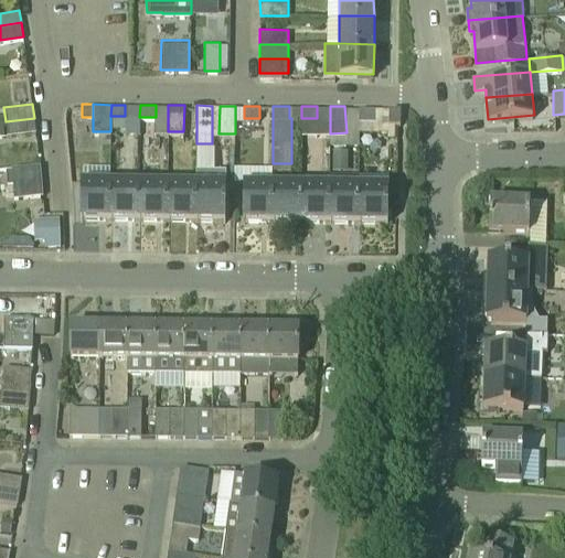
[(359,118),(374,118),(374,106),(359,107),(359,118)]
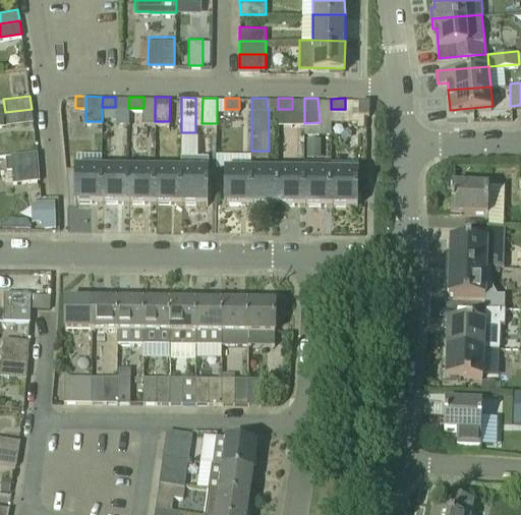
[(358,113),(367,113),(369,113),(369,99),(358,98),(358,113)]
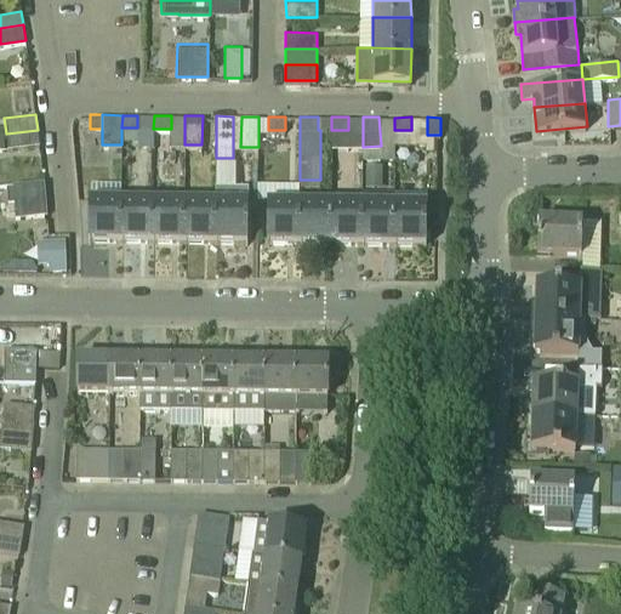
[(38,130),(6,134),(7,148),(40,145),(38,130)]
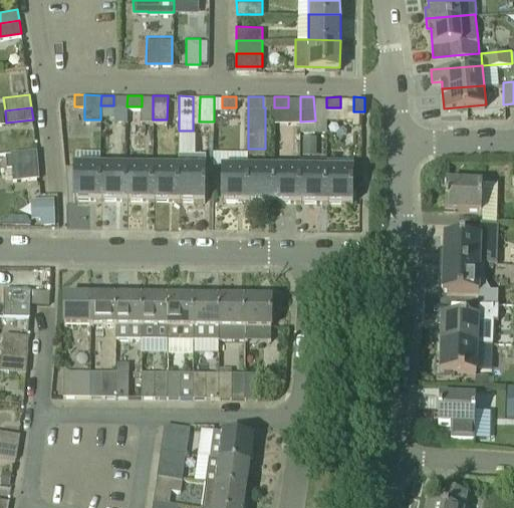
[(302,154),(316,154),(316,135),(302,135),(302,154)]
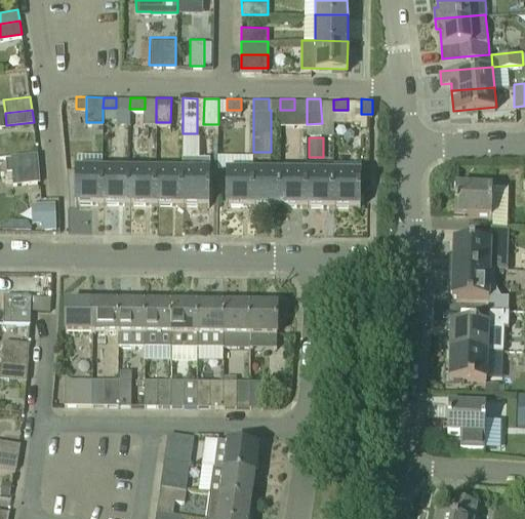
[(38,151),(10,154),(12,182),(39,180),(38,151)]
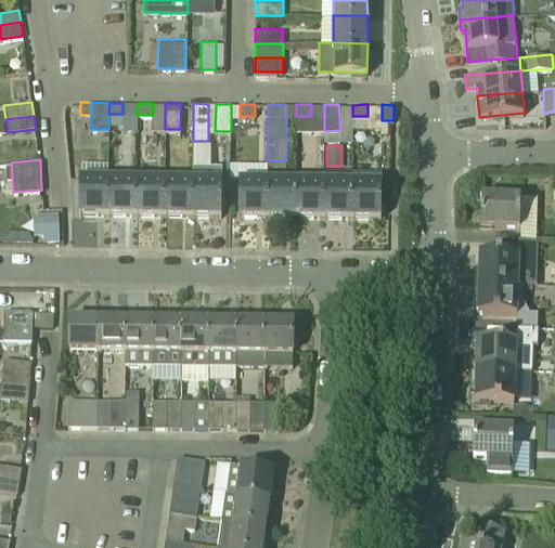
[(192,164),(192,177),(192,214),(221,214),(222,165),(192,164)]
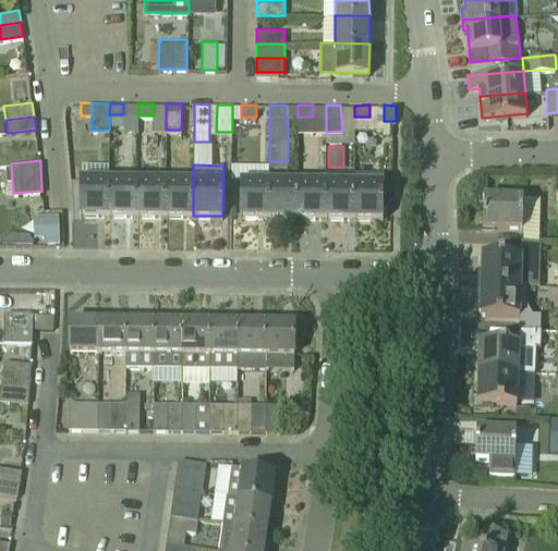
[(356,170),(356,216),(383,217),(384,169),(356,170)]
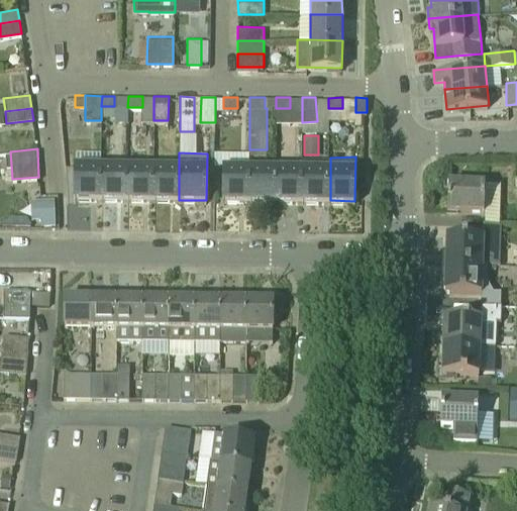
[(302,200),(330,200),(330,158),(302,158),(302,166),(302,200)]
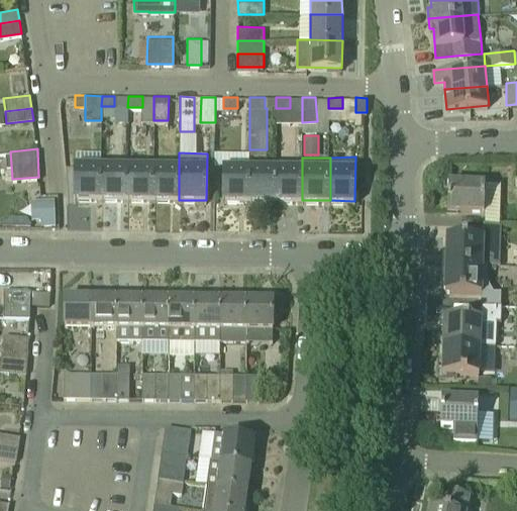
[(74,199),(101,199),(101,164),(74,163),(74,199)]
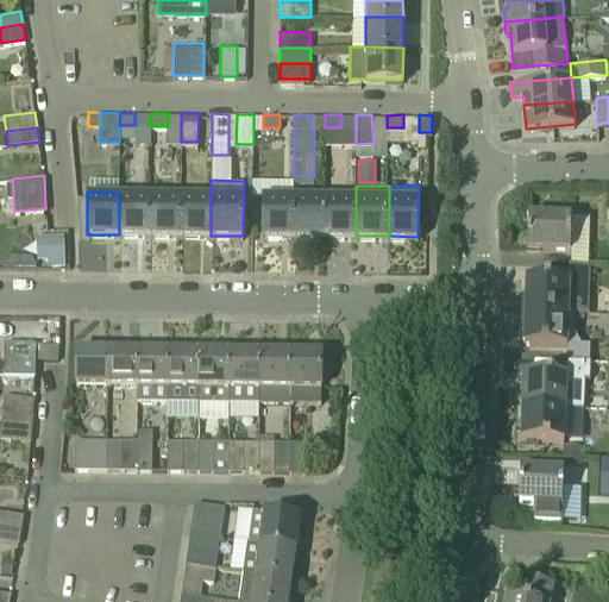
[(119,234),(152,236),(154,193),(119,193),(119,234)]
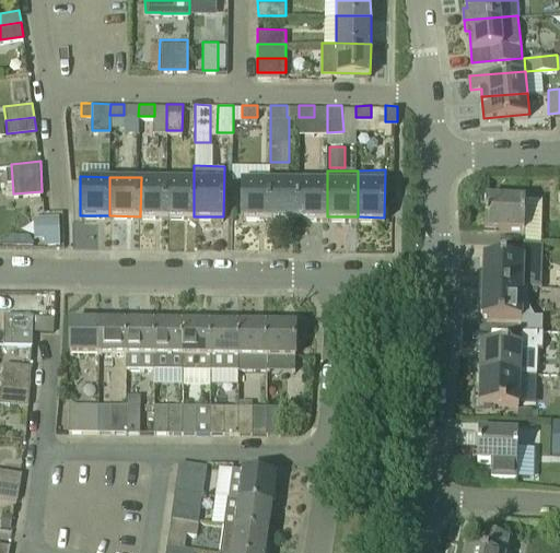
[(140,216),(167,216),(168,177),(141,177),(140,216)]
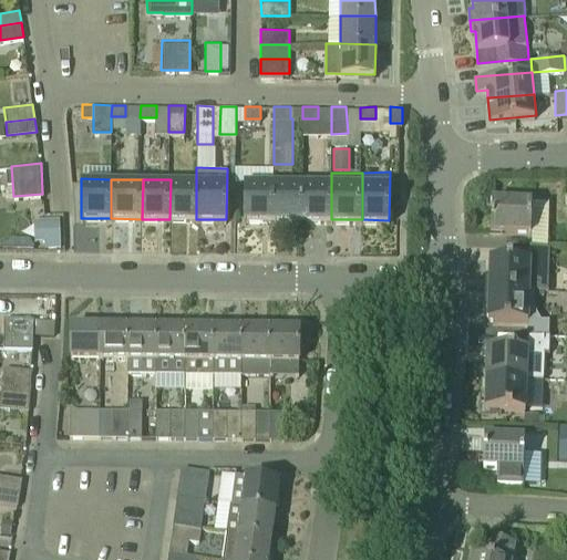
[(171,179),(169,219),(196,219),(196,180),(171,179)]
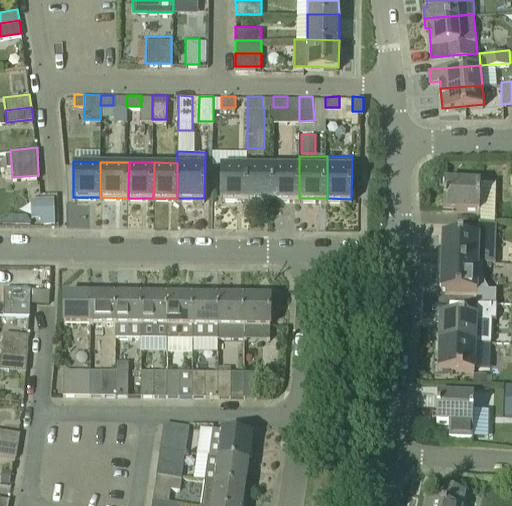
[(220,197),(247,198),(247,163),(220,163),(220,197)]
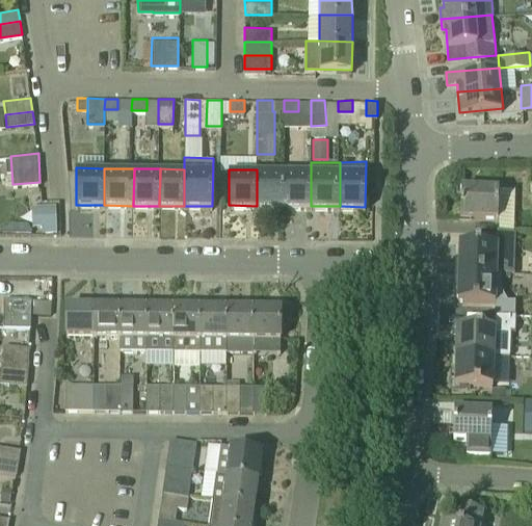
[(257,169),(257,206),(284,206),(284,171),(257,169)]
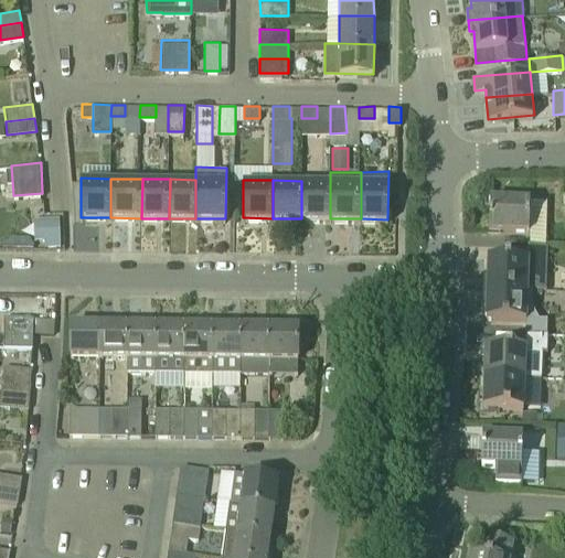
[(301,181),(301,218),(330,218),(330,181),(301,181)]
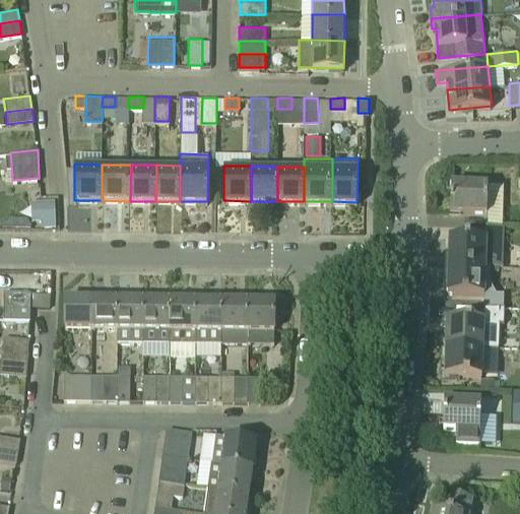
[(450,210),(485,211),(485,223),(503,223),(504,183),(488,183),(451,181),(450,210)]
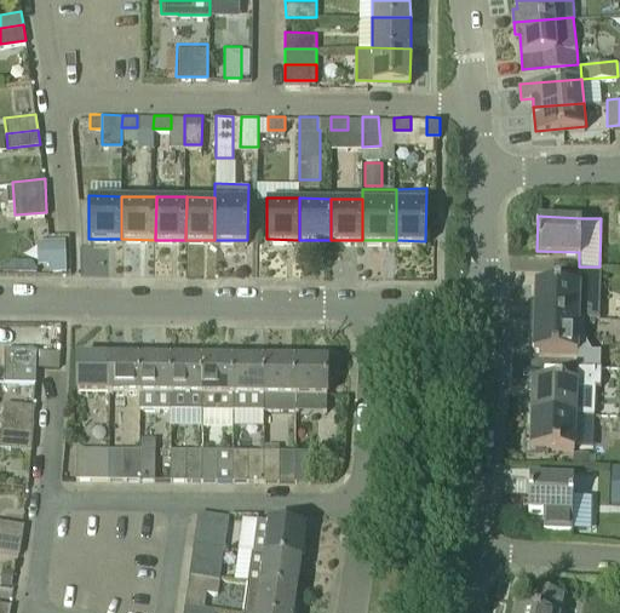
[(67,268),(65,236),(49,238),(49,262),(50,269),(67,268)]
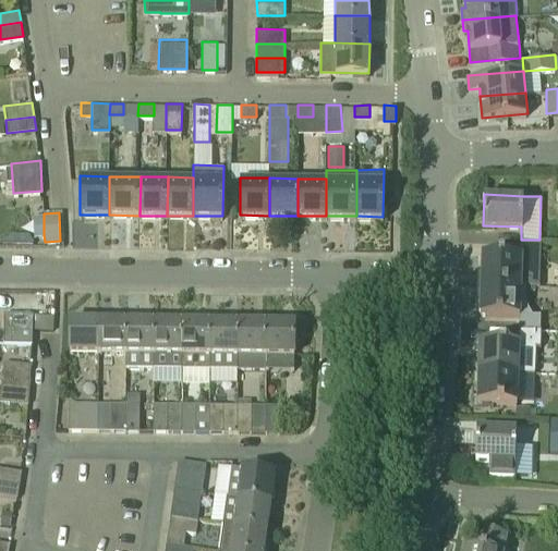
[(2,240),(34,241),(34,236),(29,231),(11,231),(7,234),(2,234),(2,240)]
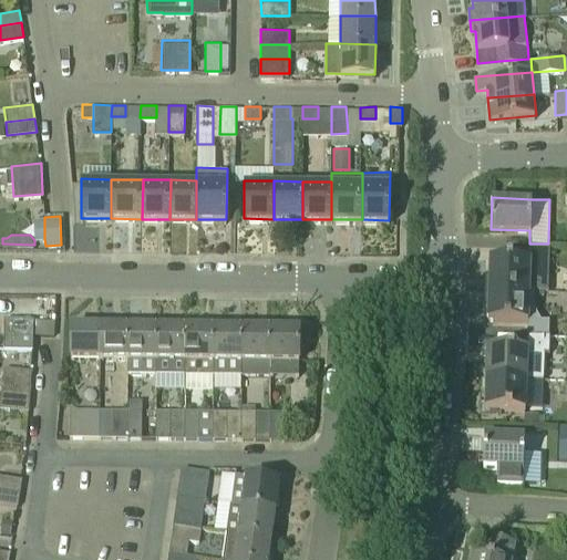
[(490,256),(490,286),(535,288),(548,288),(549,273),(531,272),(532,257),(490,256)]
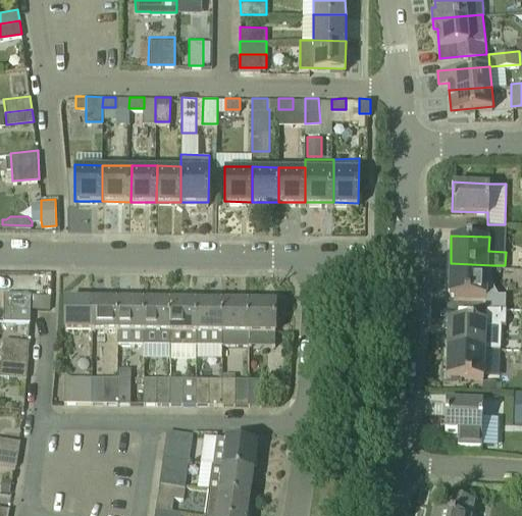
[(485,306),(486,306),(506,306),(506,293),(498,292),(491,280),(492,265),(451,263),(450,293),(485,294),(485,306)]
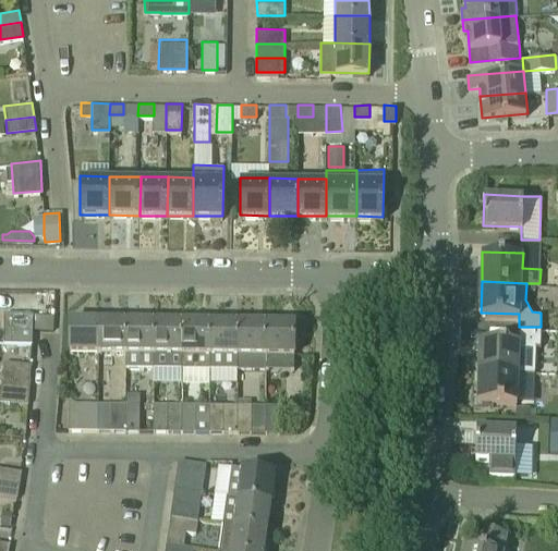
[(32,342),(33,326),(33,311),(4,310),(3,340),(32,342)]
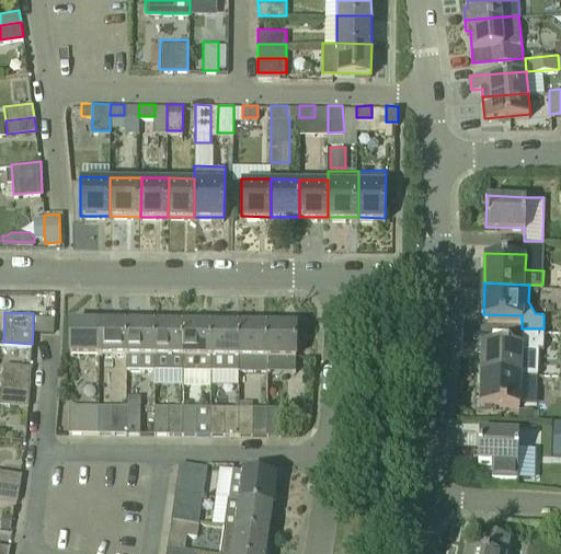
[(70,353),(99,354),(99,320),(70,319),(70,353)]
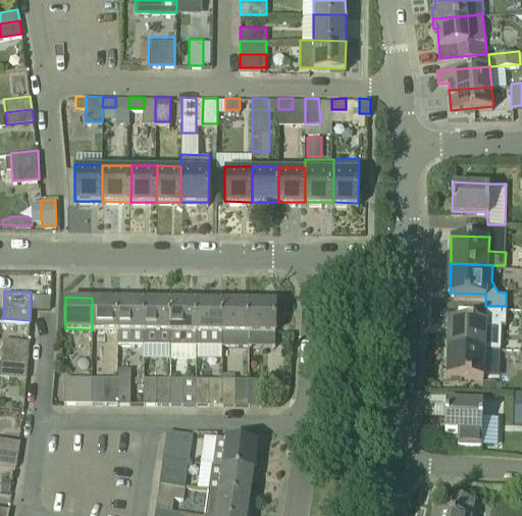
[(92,298),(92,329),(117,329),(118,298),(92,298)]
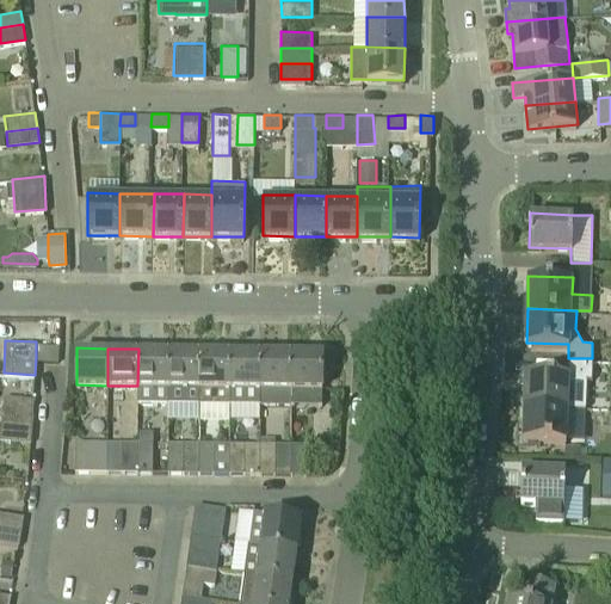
[(137,386),(137,401),(168,401),(168,349),(139,349),(137,386)]
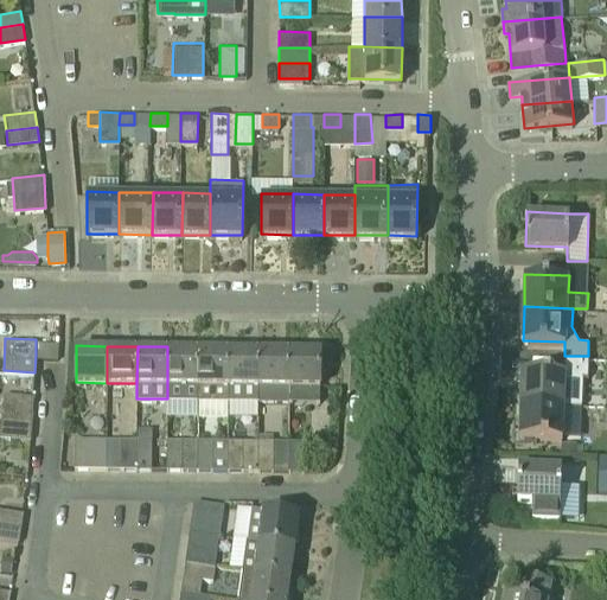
[(167,346),(167,399),(198,399),(198,348),(167,346)]
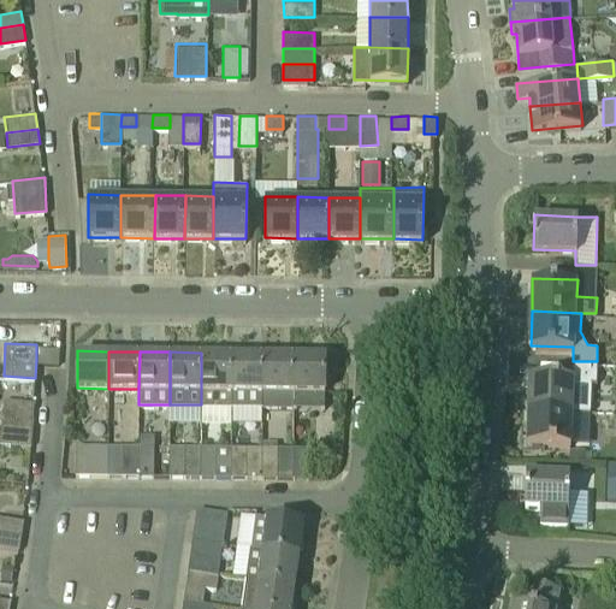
[(201,404),(231,404),(232,353),(201,353),(201,404)]
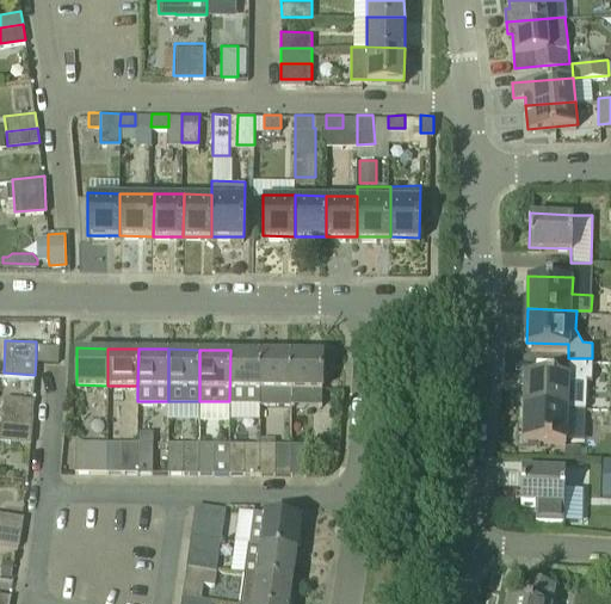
[(229,401),(260,402),(260,350),(230,350),(229,401)]
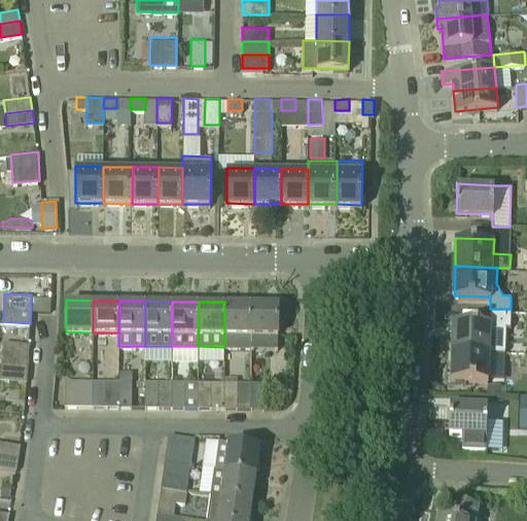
[(224,302),(224,347),(250,347),(251,302),(224,302)]
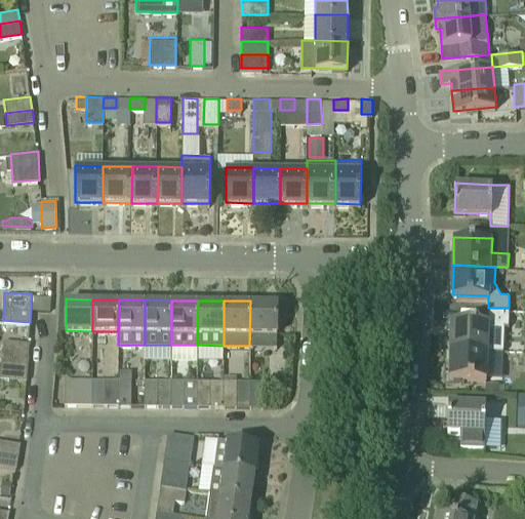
[(250,301),(249,346),(277,346),(278,302),(250,301)]
